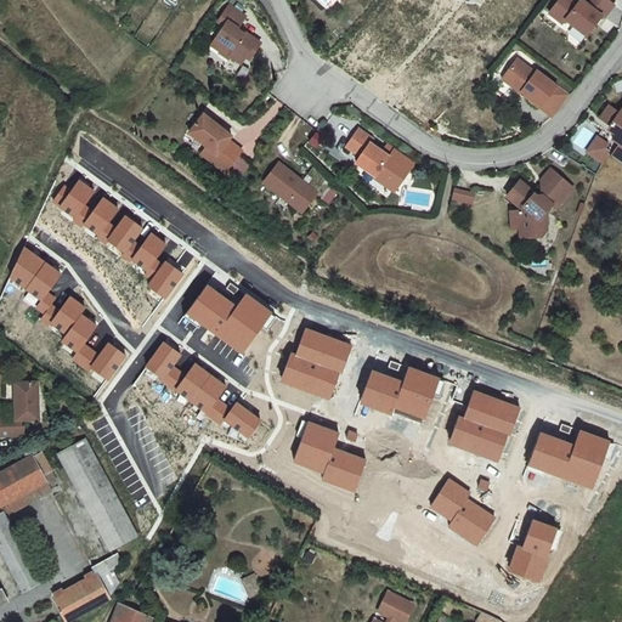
[(571,0),(552,0),(544,11),(558,22),(561,17),(582,33),(591,21),(589,21),(594,13),(595,15),(597,13),(599,15),(609,1),(605,0),(572,0),(571,0)]
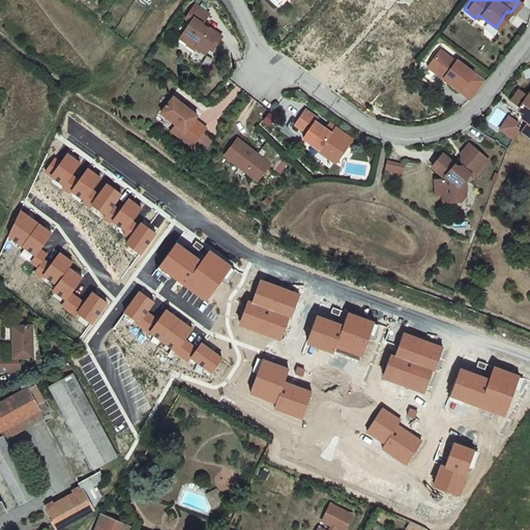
[(186,31),(181,39),(189,45),(192,41),(198,46),(197,48),(206,55),(210,49),(214,41),(217,45),(223,37),(209,28),(209,29),(202,25),(209,15),(196,5),(186,19),(187,20),(182,28),(186,31)]
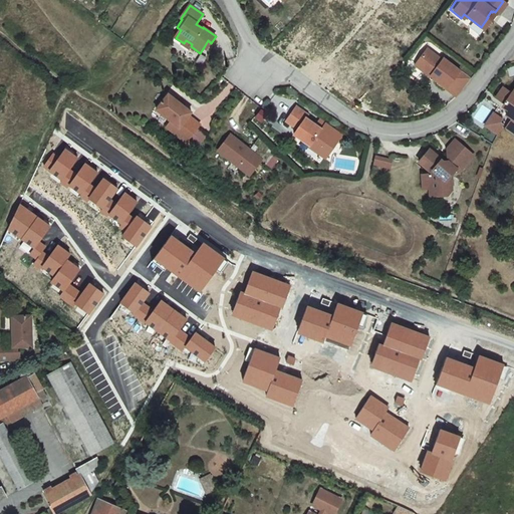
[(183,44),(189,48),(191,46),(192,44),(186,40),(184,43),(183,44)]
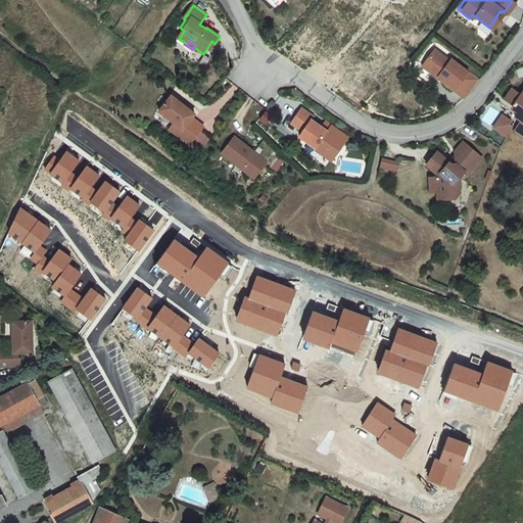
[(433,48),(421,64),(437,76),(438,75),(456,87),(454,89),(464,95),(465,95),(469,90),(479,76),(468,68),(450,57),(448,58),(433,48)]
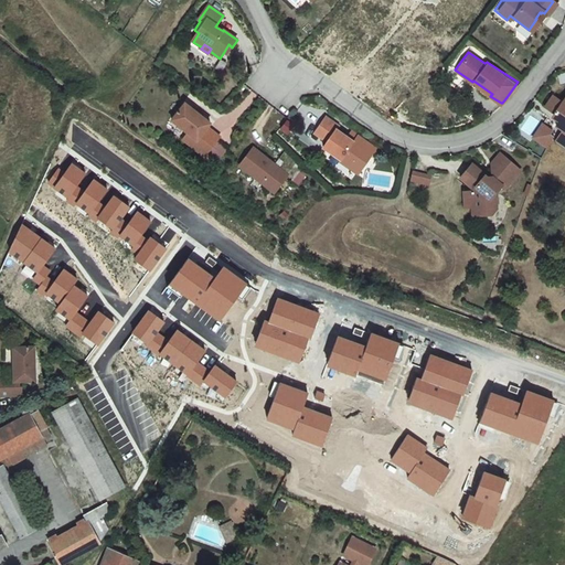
[(492,94),(473,81),(472,82),(472,83),(490,96),(492,94)]
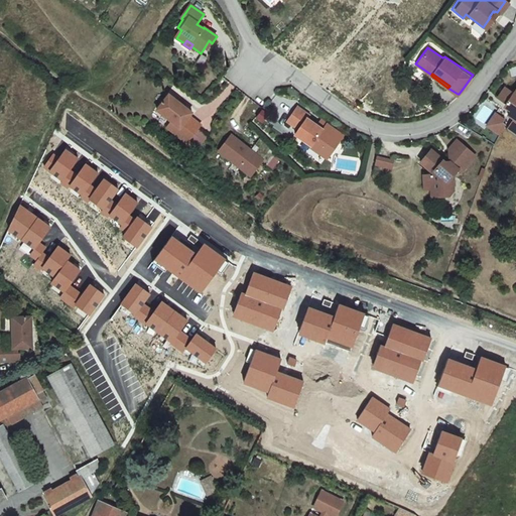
[(515,118),(508,128),(515,133),(515,89),(514,93),(505,88),(498,98),(509,105),(511,110),(508,114),(515,118)]
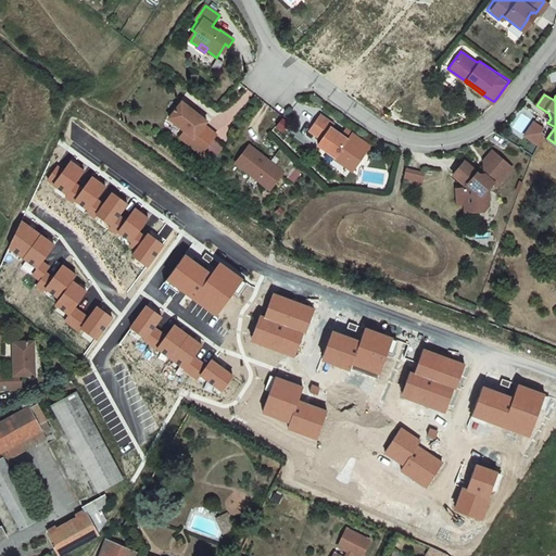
[(184,102),(171,119),(187,131),(185,134),(194,140),(191,144),(204,154),(218,135),(206,125),(210,122),(199,113),(194,110),(184,102)]
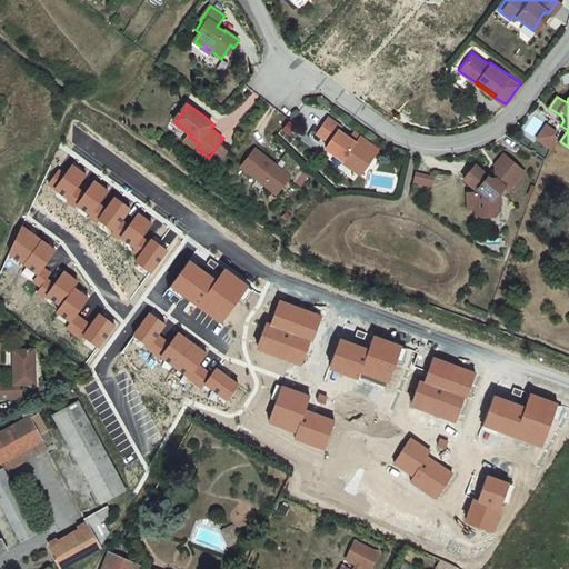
[(552,119),(538,139),(552,148),(559,137),(556,135),(558,132),(556,130),(559,125),(552,119)]
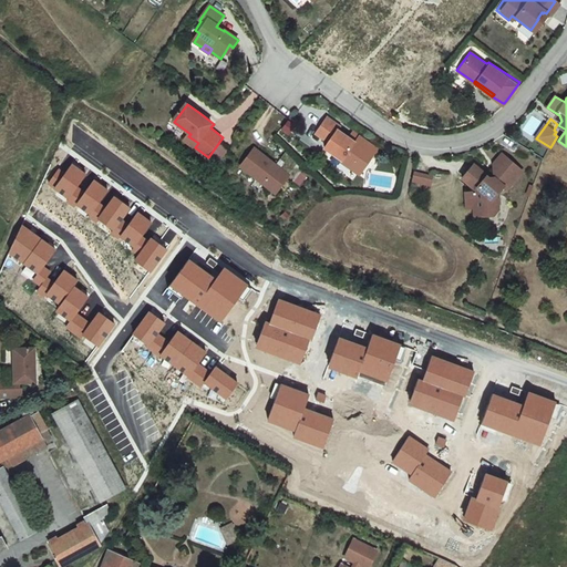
[(329,120),(318,135),(330,144),(327,150),(343,162),(342,163),(353,171),(356,168),(361,173),(369,162),(363,157),(367,153),(351,141),(340,133),(342,130),(329,120)]
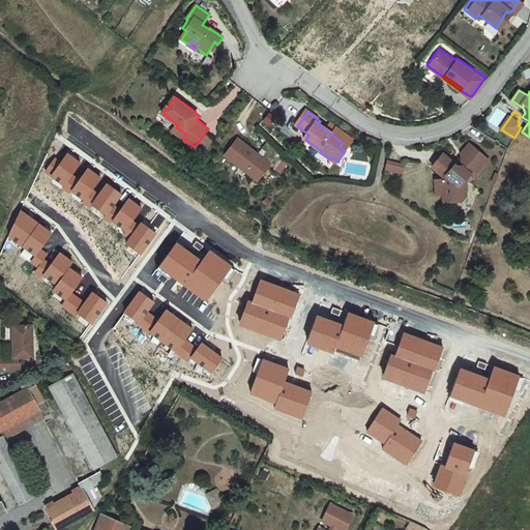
[(173,131),(182,138),(185,134),(176,127),(173,131)]
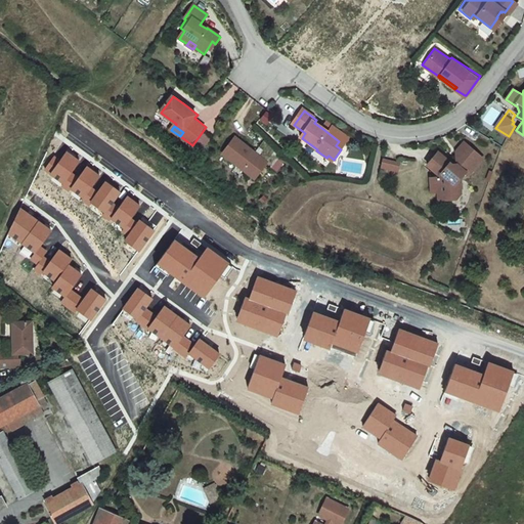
[(326,127),(324,130),(339,141),(341,138),(326,127)]
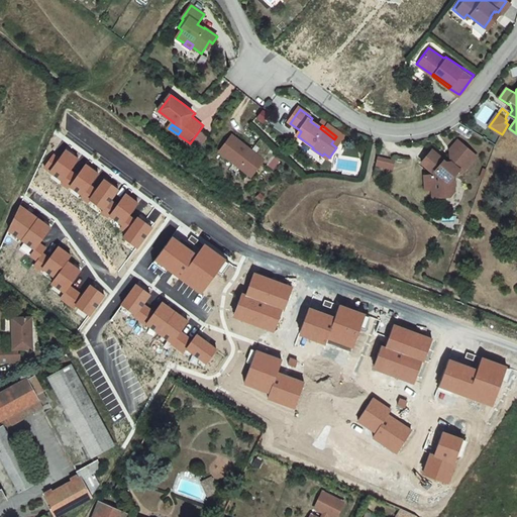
[(268,152),(265,157),(267,158),(274,149),(259,134),(252,139),(256,143),(268,152)]
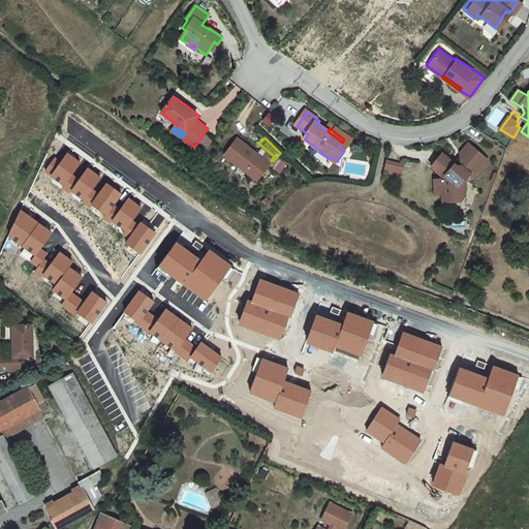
[(235,151),(229,157),(258,180),(272,163),(240,139),(232,149),(235,151)]
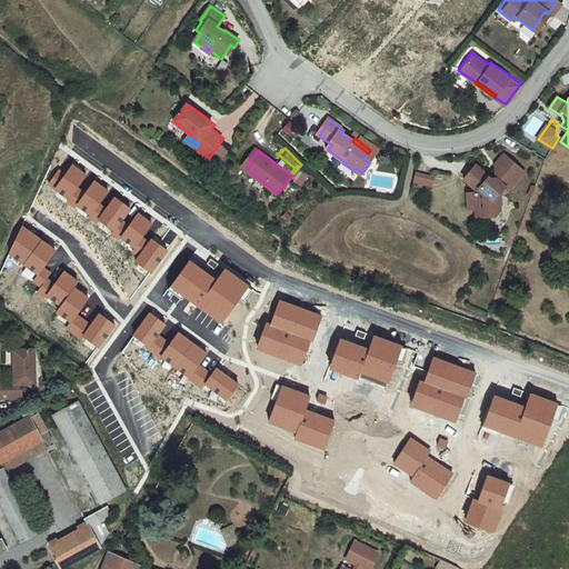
[(478,167),(466,180),(478,192),(479,209),(489,209),(489,217),(498,217),(501,211),(500,195),(506,187),(510,190),(525,171),(503,156),(495,166),(497,179),(492,181),(478,167)]
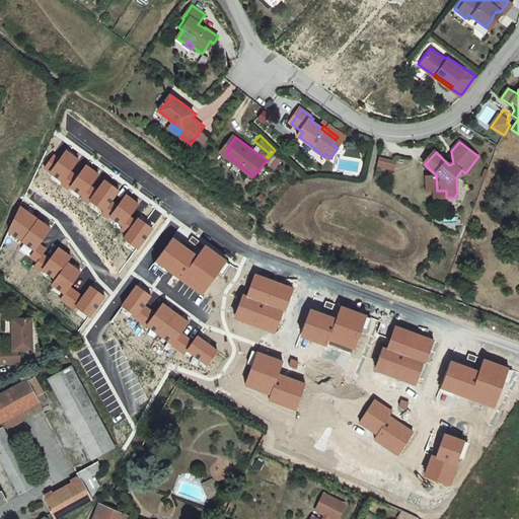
[(257,144),(254,148),(266,157),(269,153),(257,144)]
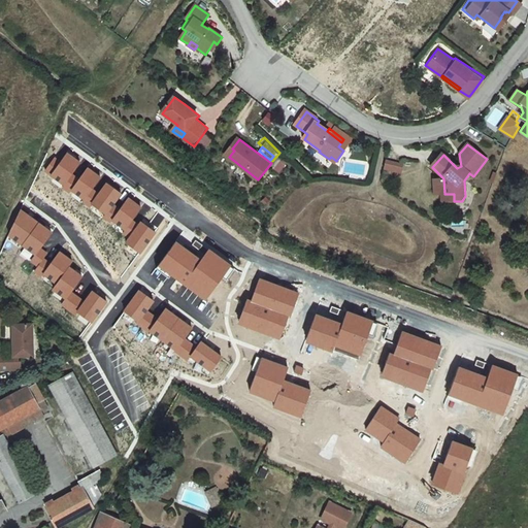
[(54,154),(40,172),(130,236),(125,242),(141,254),(156,233),(140,222),(138,224),(134,220),(143,207),(136,202),(128,196),(120,208),(116,204),(123,195),(113,189),(105,183),(98,194),(92,190),(101,177),(95,172),(88,168),(79,179),(72,174),(81,162),(73,156),(66,151),(60,159),(54,154)]
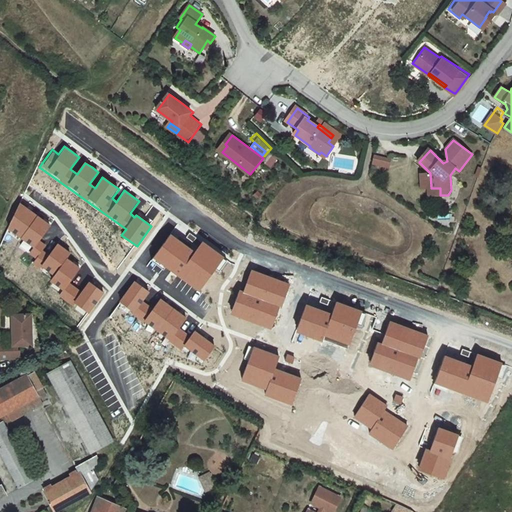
[(390,158),(374,154),(372,162),(388,166),(390,158)]
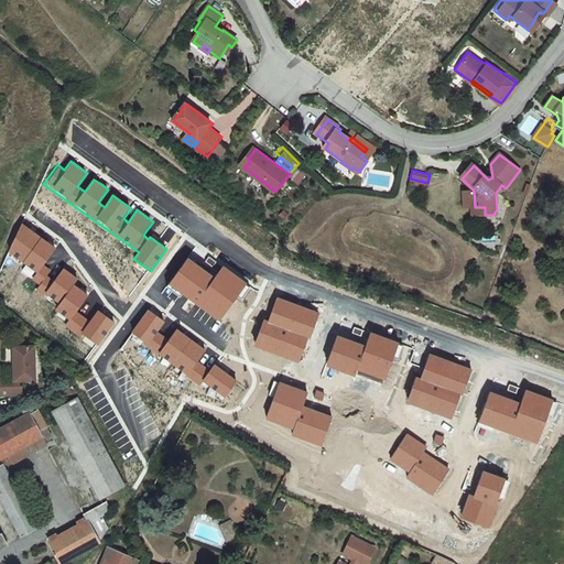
[(474,191),(464,191),(464,206),(472,206),(472,207),(475,207),(474,191)]
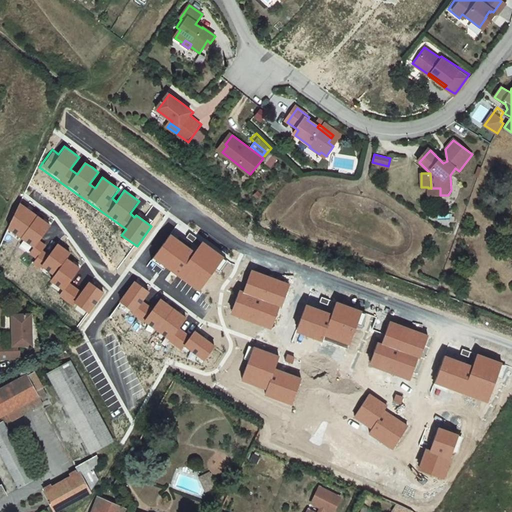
[(21,203),(8,229),(34,248),(29,254),(36,259),(43,250),(47,246),(40,242),(52,225),(45,220),(28,209),(21,203)]
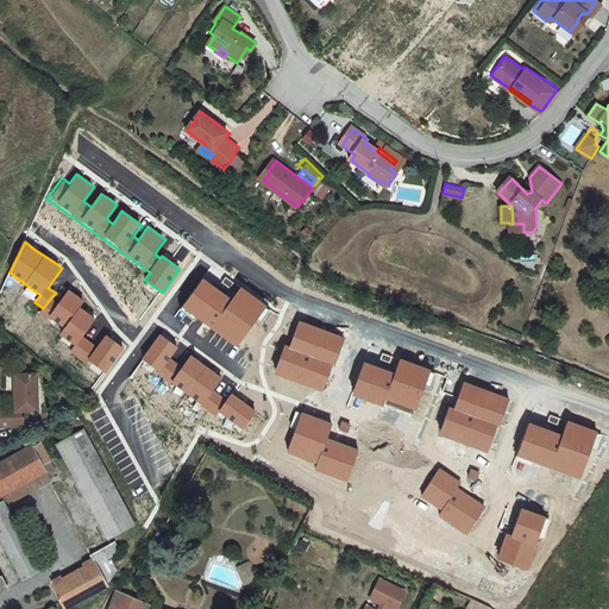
[(203,278),(182,306),(237,350),(267,307),(242,288),(232,300),(203,278)]
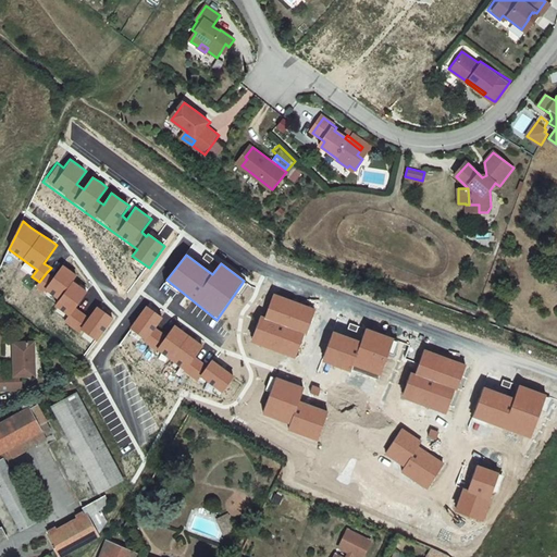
[(53,277),(47,272),(39,282),(37,287),(59,300),(73,282),(78,275),(71,270),(62,264),(53,277)]
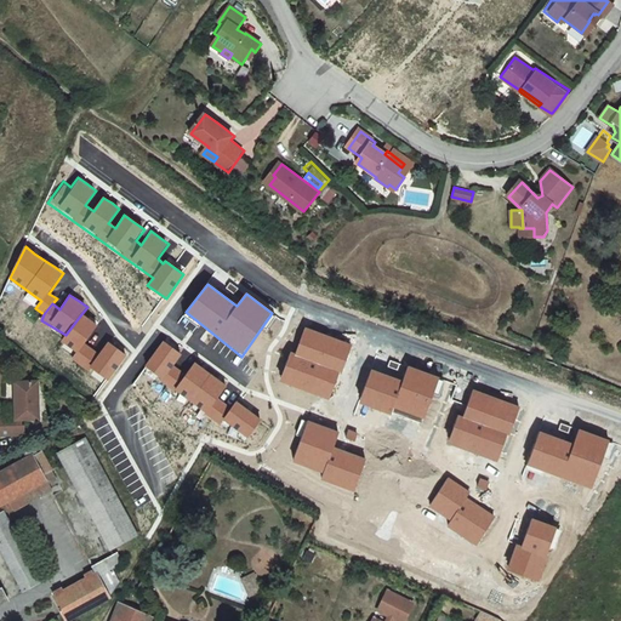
[(91,320),(81,314),(66,335),(61,342),(77,353),(72,359),(90,371),(91,368),(108,381),(126,355),(118,348),(108,341),(98,353),(86,345),(98,325),(91,320)]
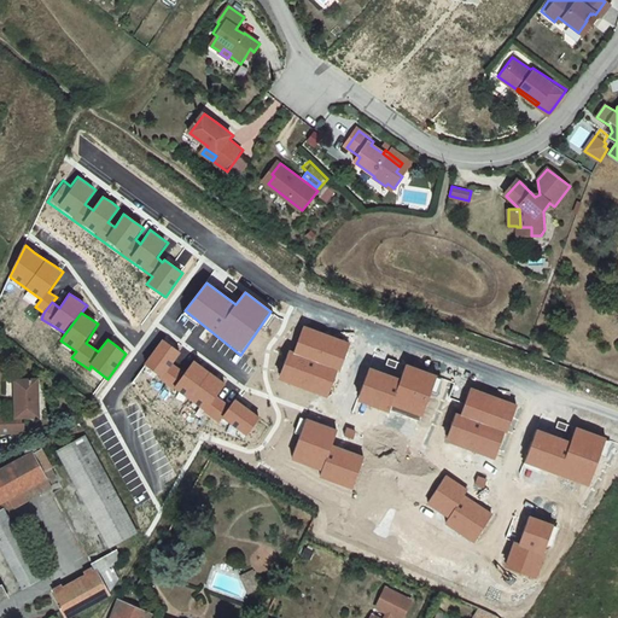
[(290,350),(279,379),(328,398),(350,344),(304,326),(295,353),(290,350)]
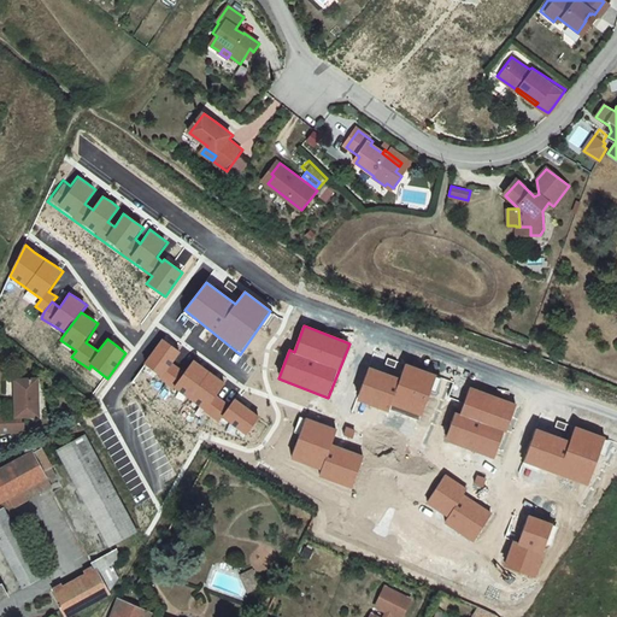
[(163,338),(144,364),(160,376),(158,378),(218,422),(223,417),(247,434),(259,417),(240,404),(235,400),(230,406),(216,395),(224,383),(216,377),(200,366),(193,360),(184,371),(175,363),(183,353),(172,345),(163,338)]
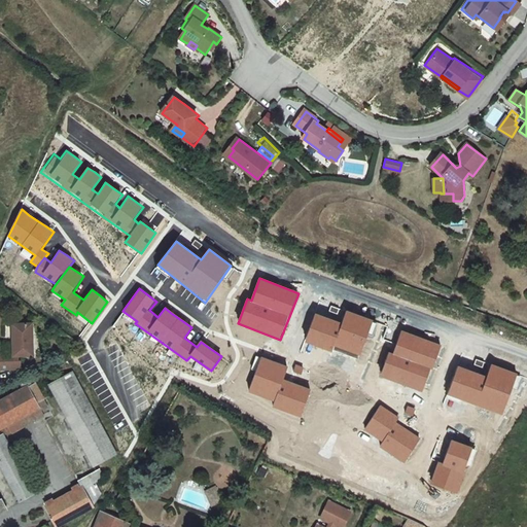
[(315,314),(306,342),(332,352),(335,347),(359,356),(374,321),(347,311),(343,322),(315,314)]
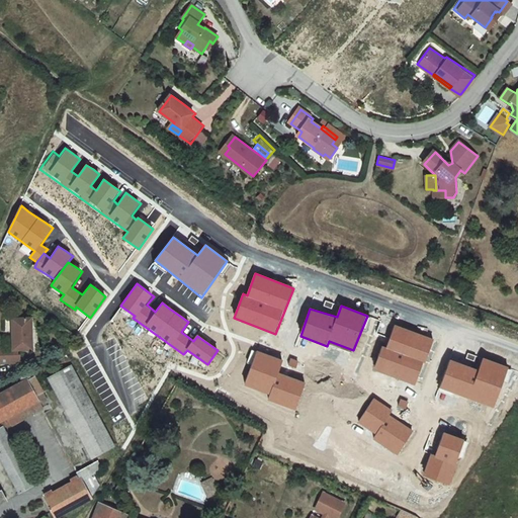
[(34,318),(15,319),(16,347),(1,347),(1,362),(22,362),(22,354),(20,354),(20,349),(26,349),(26,347),(31,346),(31,349),(35,349),(34,318)]
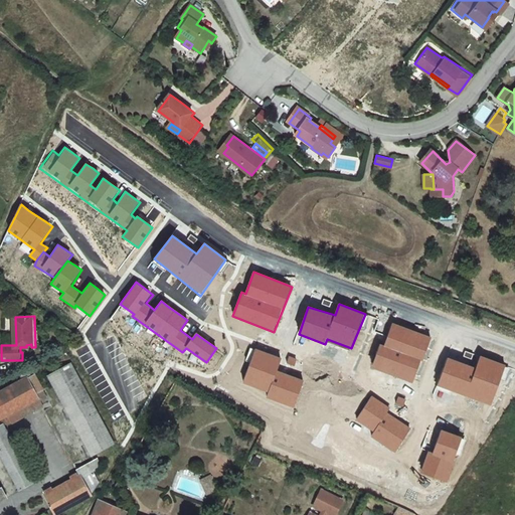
[(380,344),(371,368),(414,384),(432,337),(393,323),(384,345),(380,344)]
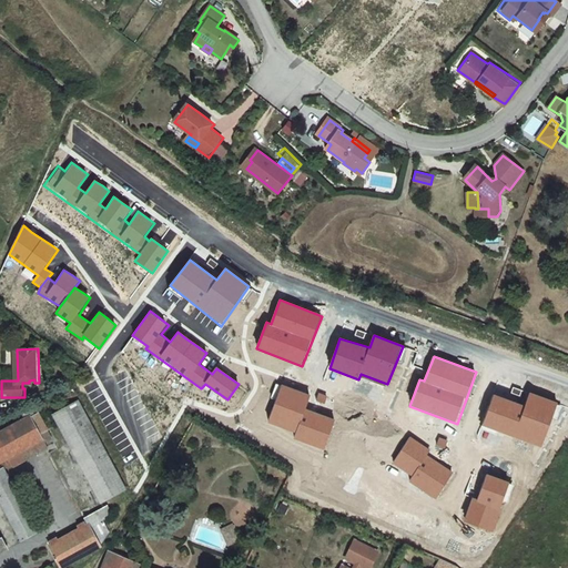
[(282,385),(269,422),(296,432),(294,439),(325,450),(336,419),(306,409),(311,395),(282,385)]
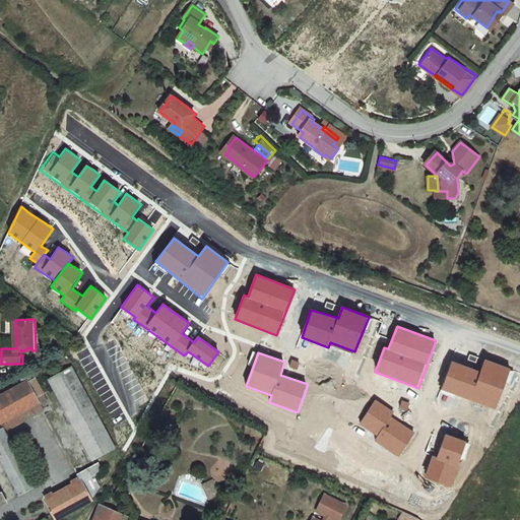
[(452,362),(443,389),(496,410),(511,369),(484,359),(480,372),(452,362)]
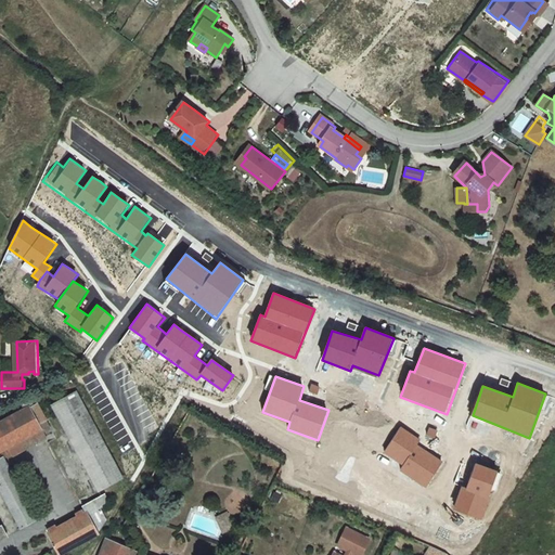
[(75,395),(52,407),(98,490),(121,478),(75,395)]
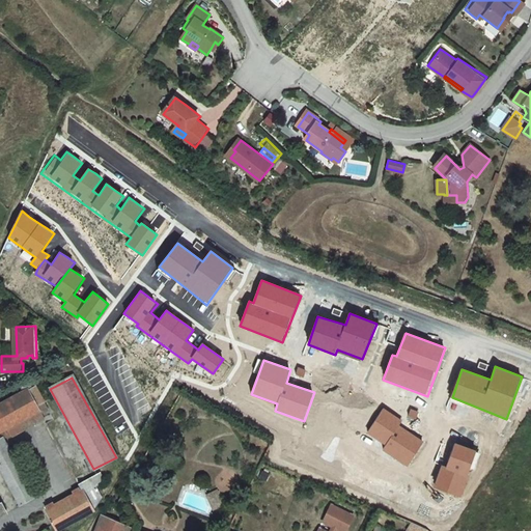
[(22,393),(0,404),(0,434),(7,429),(10,438),(43,420),(39,415),(48,411),(35,388),(31,390),(28,384),(20,389),(22,393)]
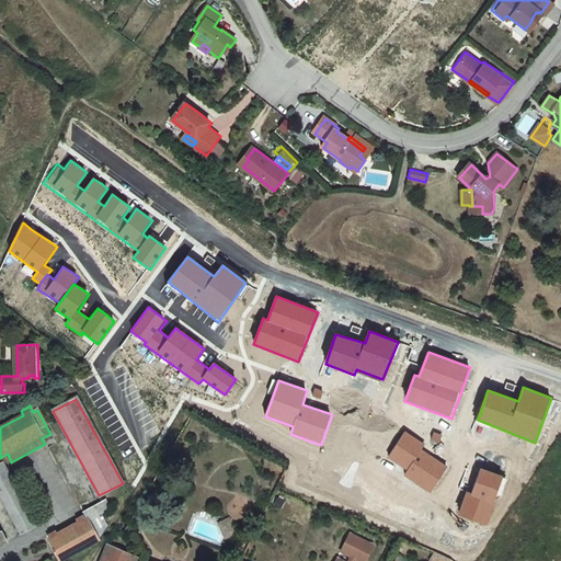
[(404,431),(389,456),(408,470),(403,477),(430,494),(447,466),(421,450),(425,445),(404,431)]
